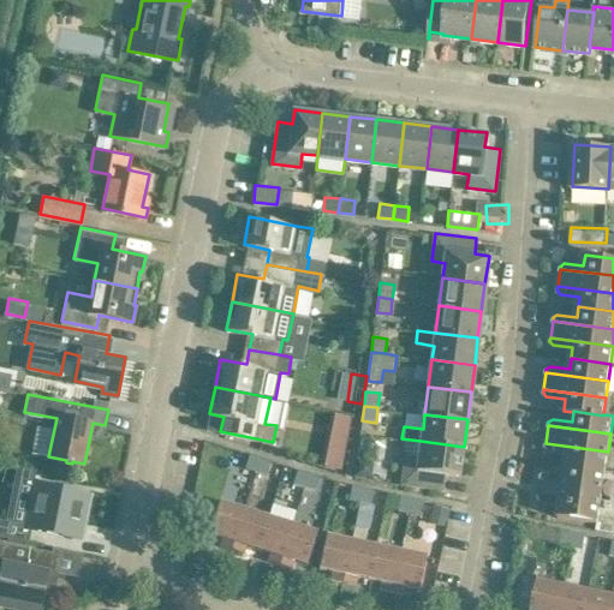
[(460,474),(464,447),(421,441),(419,456),(406,454),(401,483),(443,488),(446,472),(460,474)]
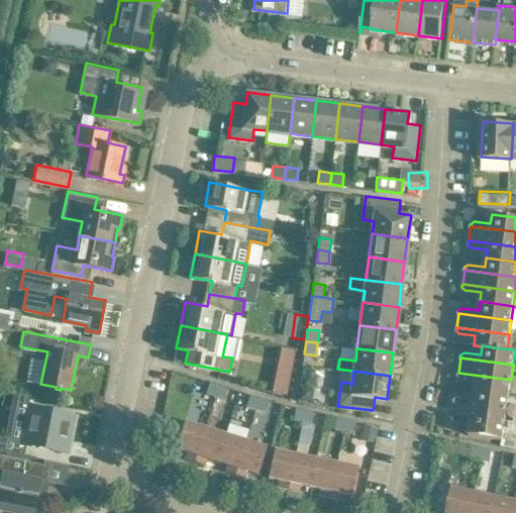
[(509,394),(511,380),(458,373),(457,375),(460,378),(477,381),(476,390),(509,394)]
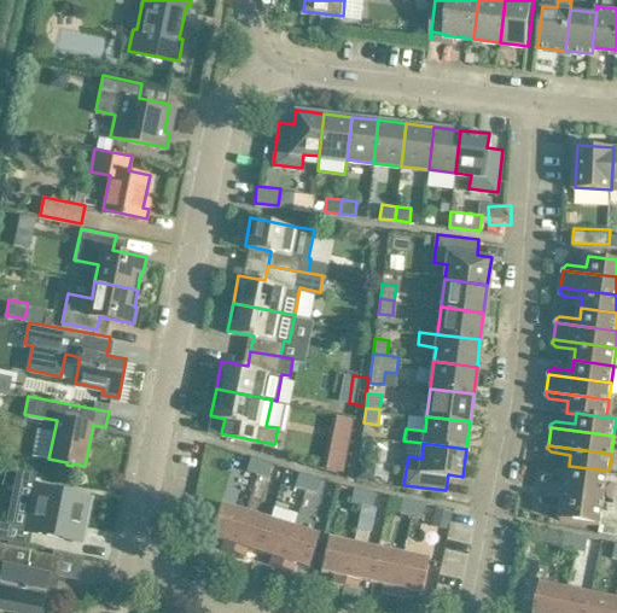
[(257,472),(262,459),(251,455),(246,468),(257,472)]
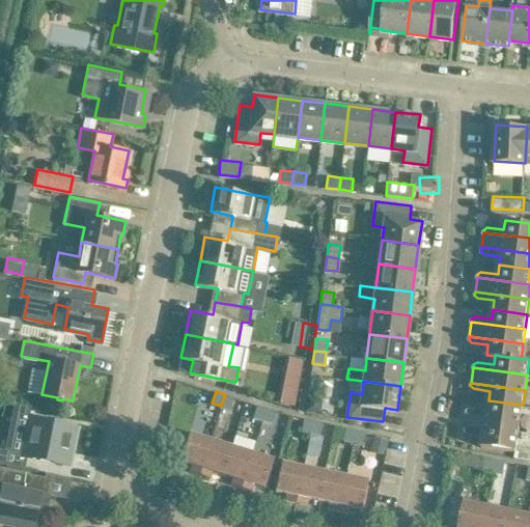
[(290,406),(303,409),(306,395),(293,393),(290,406)]
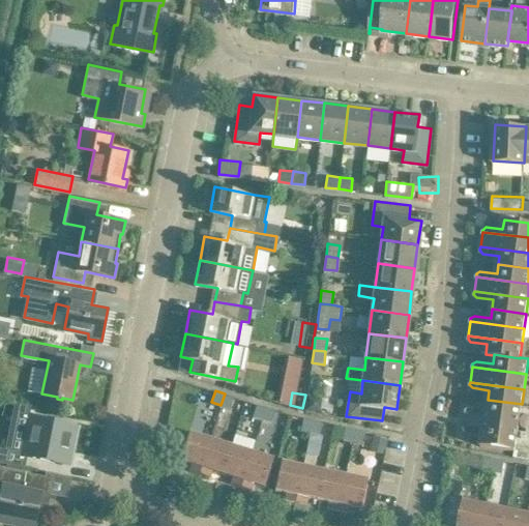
[(234,396),(225,393),(221,405),(230,408),(234,396)]
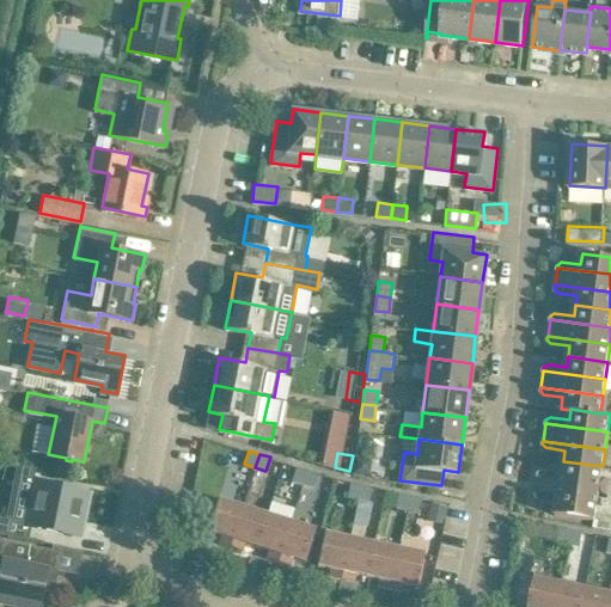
[(600,484),(603,466),(563,461),(562,471),(543,468),(538,471),(538,474),(600,484)]
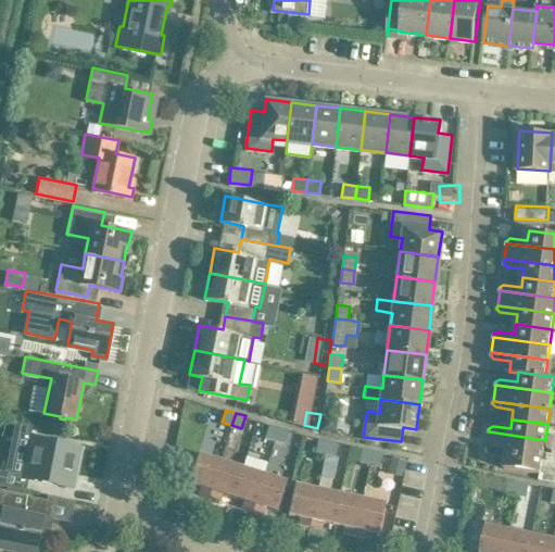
[(16,421),(13,435),(30,438),(30,437),(32,437),(34,424),(16,421)]
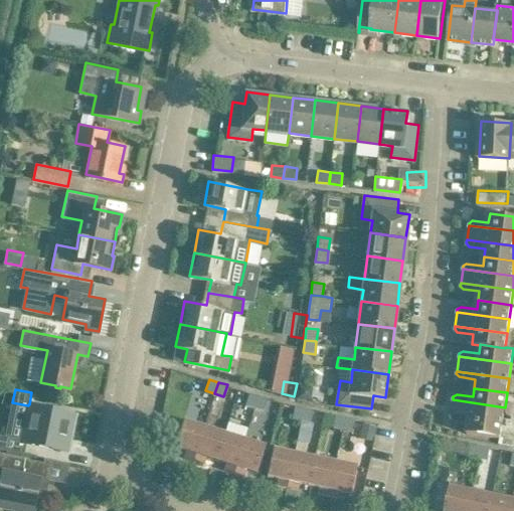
[(254,406),(259,394),(249,391),(245,403),(254,406)]
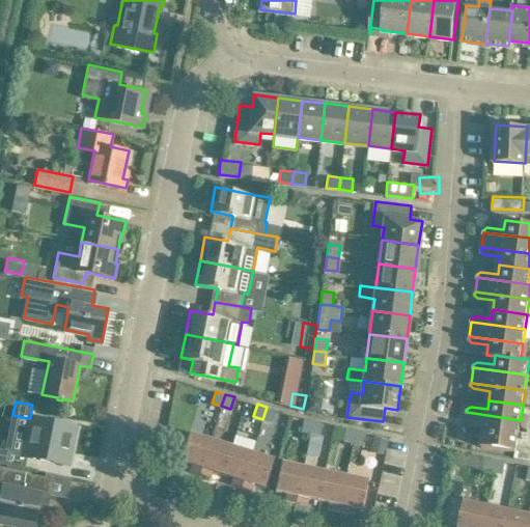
[(276,410),(267,407),(262,419),(272,421),(276,410)]
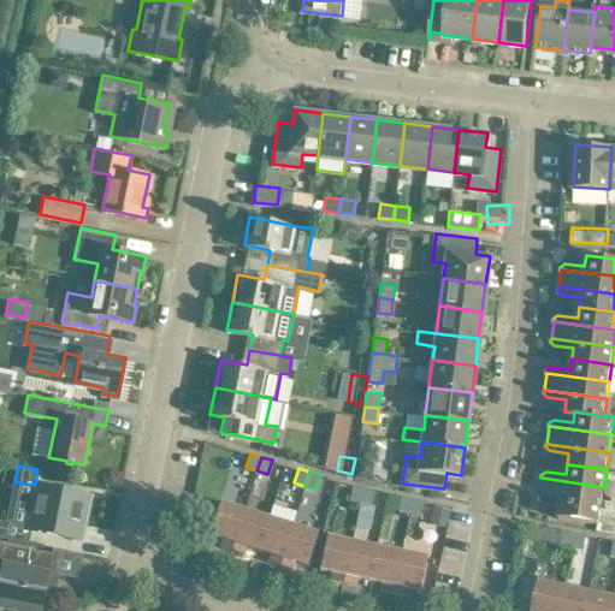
[(602,504),(604,487),(542,478),(539,496),(602,504)]
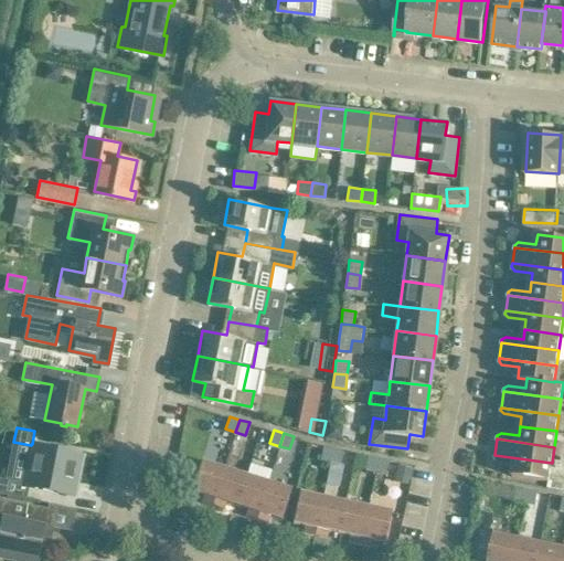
[(23,483),(75,493),(83,454),(32,444),(31,444),(31,445),(23,483)]
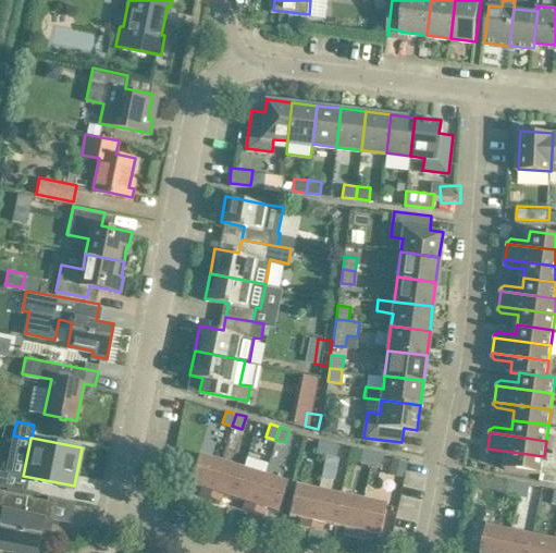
[(326,453),(329,441),(319,439),(317,451),(326,453)]
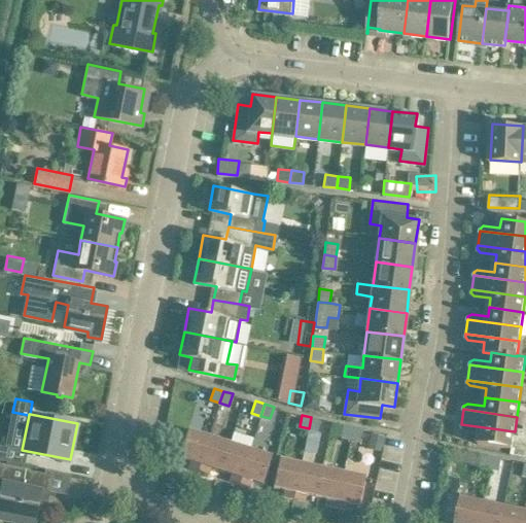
[(320,419),(311,417),(309,428),(318,430),(320,419)]
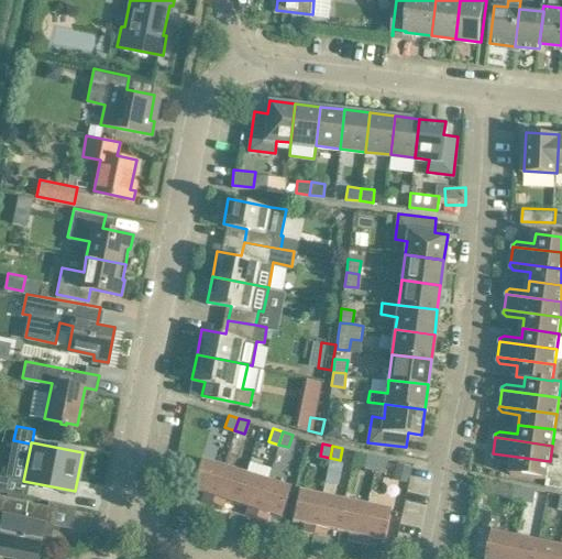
[(375,468),(377,455),(367,452),(365,466),(375,468)]
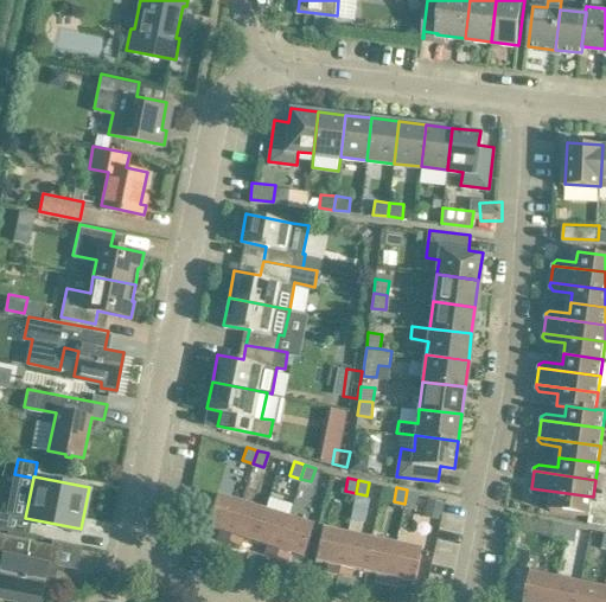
[(591,513),(593,497),(531,488),(530,491),(534,494),(553,497),(552,508),(591,513)]
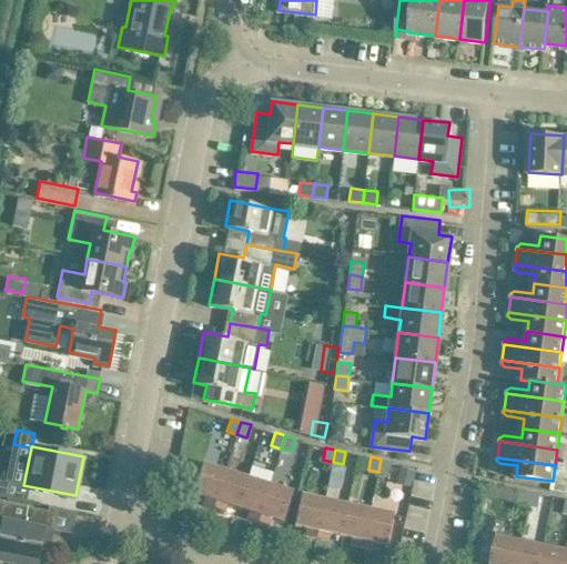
[(391,461),(381,459),(378,472),(388,474),(391,461)]
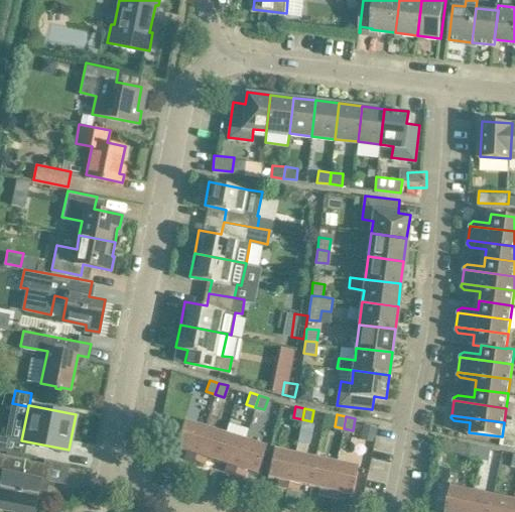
[(194,460),(205,425),(184,419),(175,446),(186,450),(184,457),(194,460)]
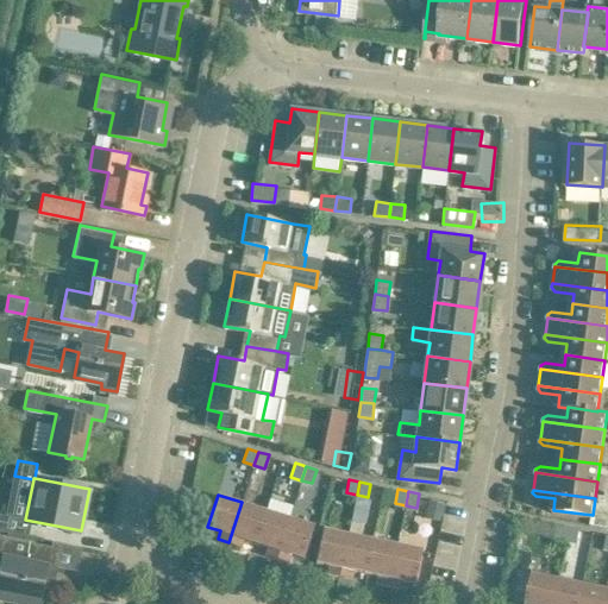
[(256,541),(265,510),(242,502),(229,542),(242,546),(244,538),(256,541)]
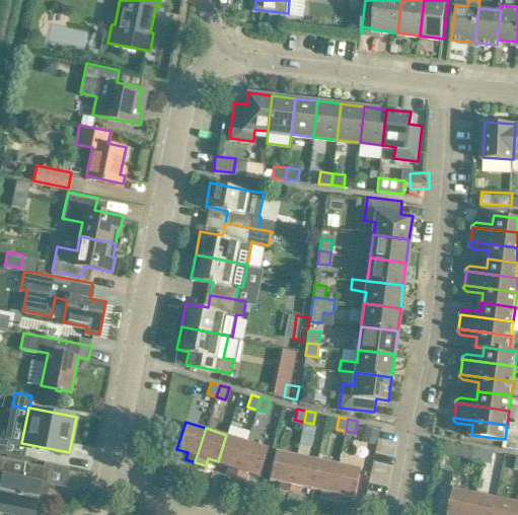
[(236,475),(247,441),(226,435),(218,461),(228,465),(226,471),(236,475)]
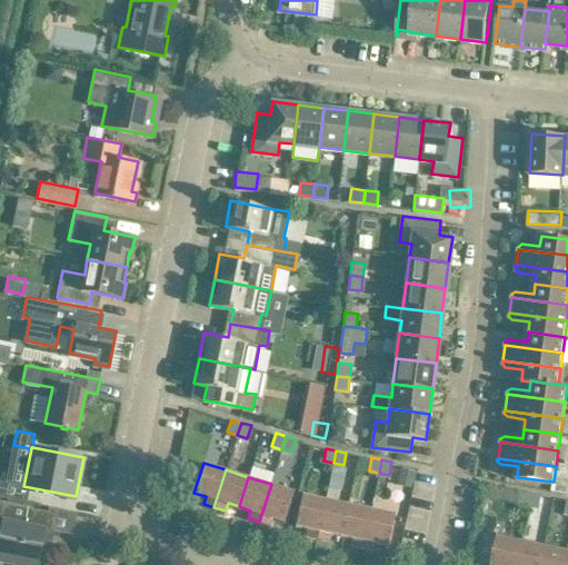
[(0,495),(8,497),(11,482),(0,478),(0,495)]
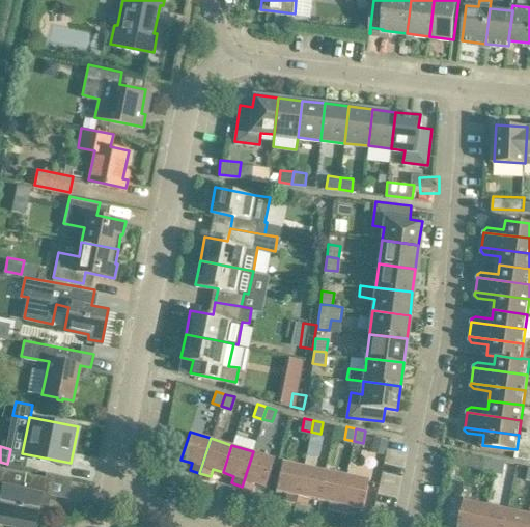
[(274,458),(253,451),(242,487),(252,489),(254,482),(265,486),(274,458)]
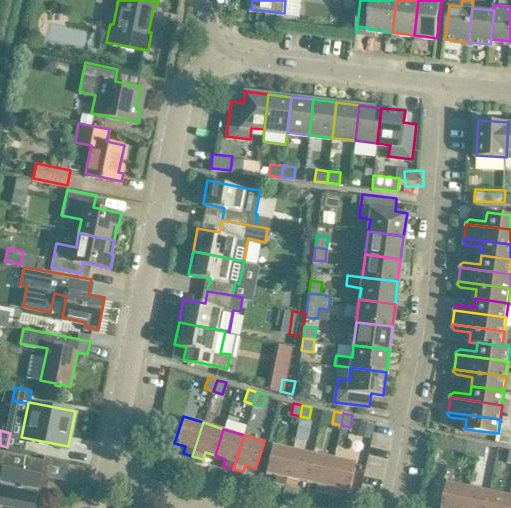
[(477,454),(479,442),(470,440),(467,452),(477,454)]
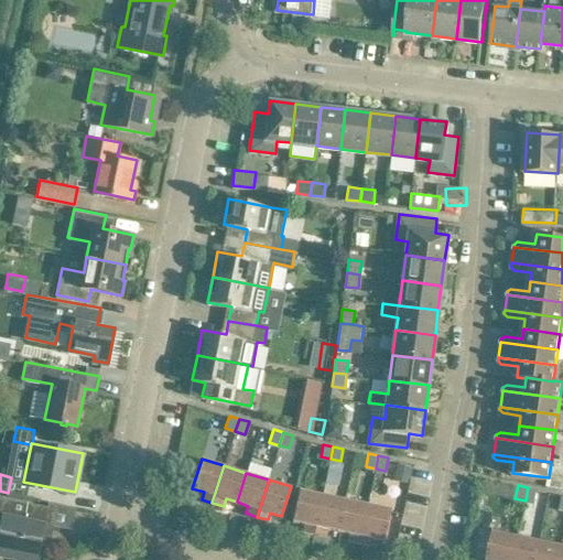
[(538,490),(528,487),(526,501),(536,503),(538,490)]
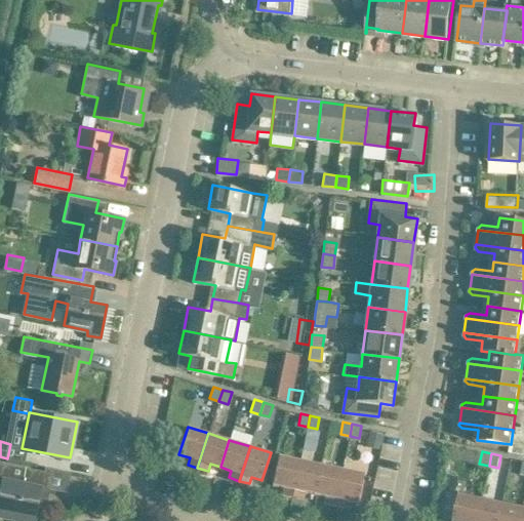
[(292,495),(299,459),(279,455),(273,483),(284,486),(282,493),(292,495)]
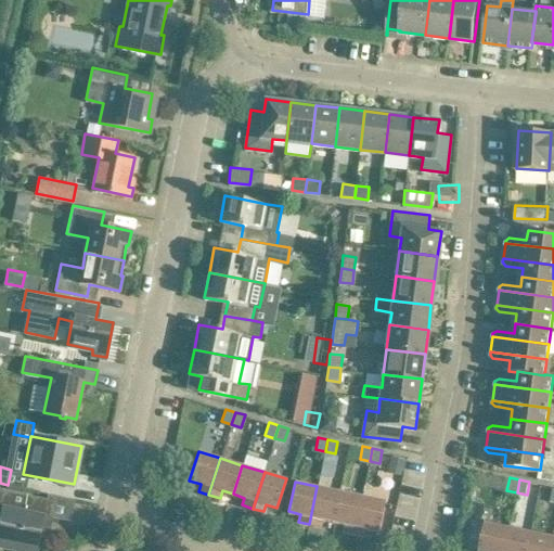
[(333,521),(339,491),(317,486),(309,524),(320,526),(322,519),(333,521)]
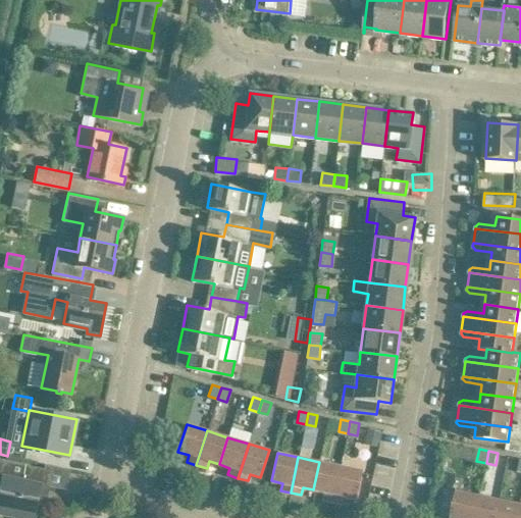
[(0,512),(17,516),(16,517),(33,517),(40,483),(46,484),(49,468),(0,458),(0,474),(4,476),(0,495),(0,512)]
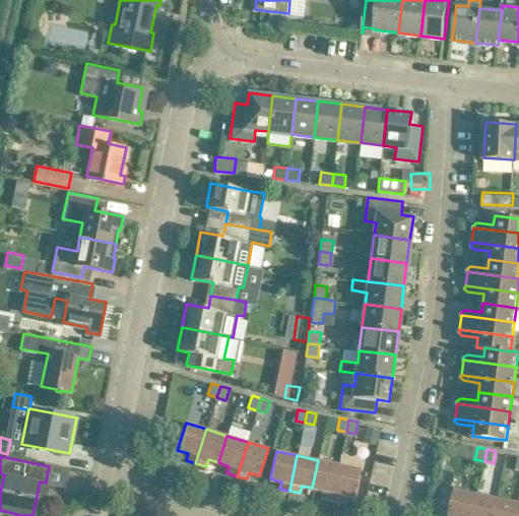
[(332,499),(339,464),(318,460),(312,488),(323,490),(321,497),(332,499)]
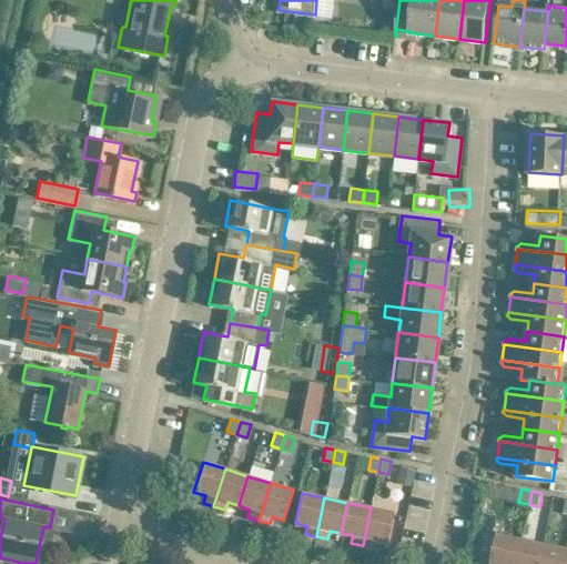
[(394,513),(371,507),(363,545),(374,549),(375,541),(387,543),(394,513)]
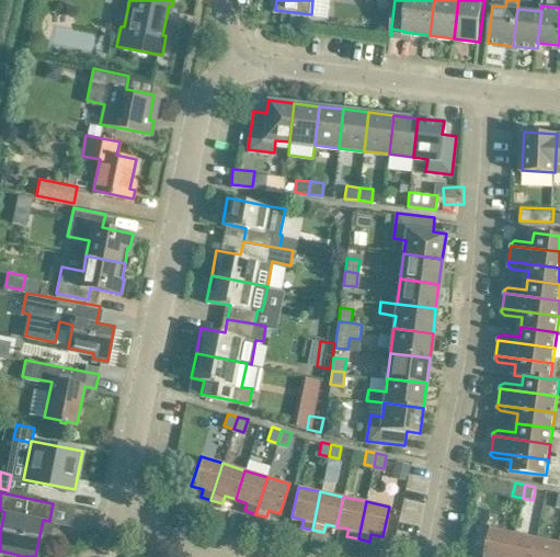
[(509,556),(514,533),(492,527),(486,556),(509,556)]
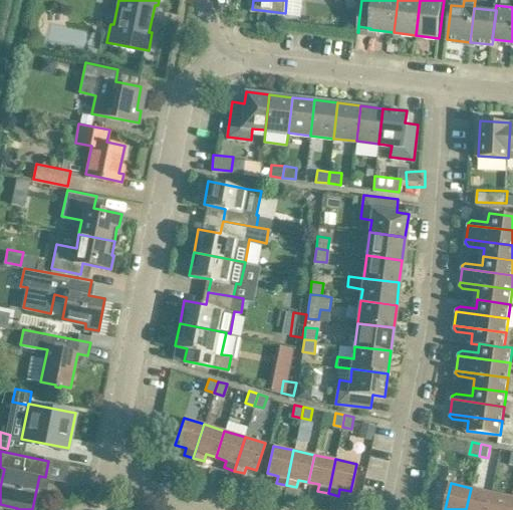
[(488,509),(492,492),(471,488),(466,509),(488,509)]
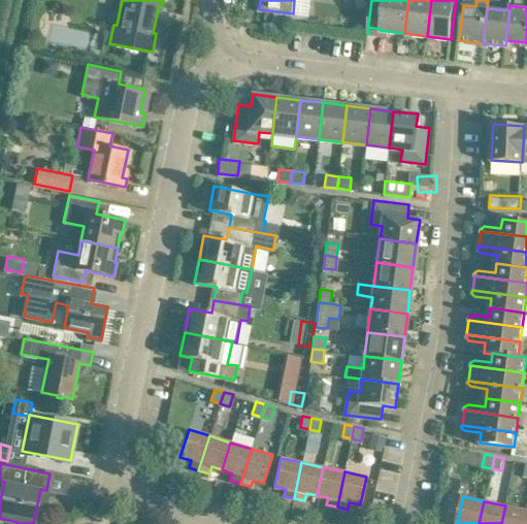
[(523,523),(526,513),(526,510),(505,505),(501,523),(523,523)]
